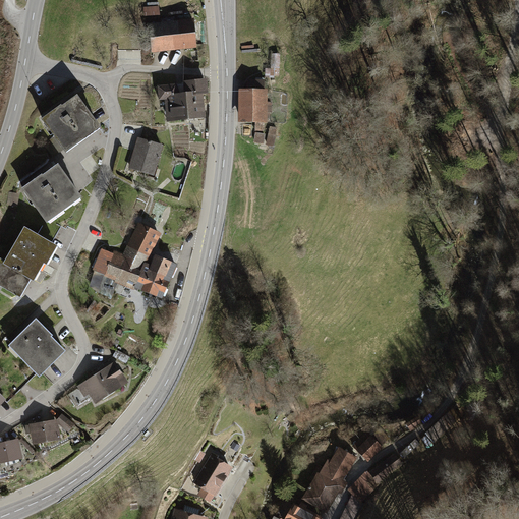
[(157,4),(141,5),(141,14),(158,13),(157,4)]
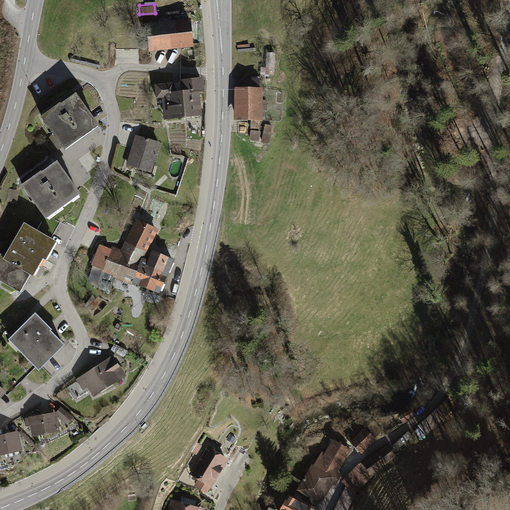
[(188,18),(145,22),(147,49),(191,45),(188,18)]
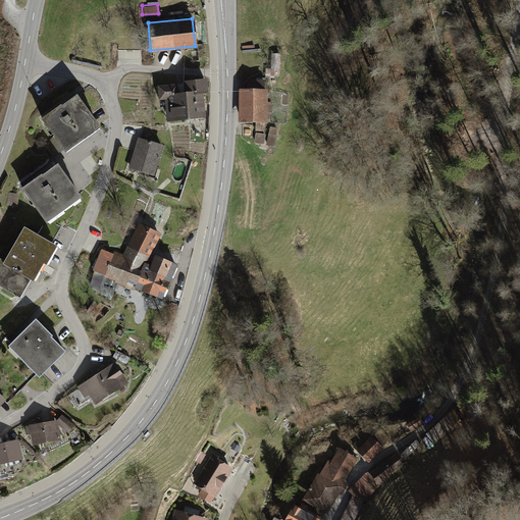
[(139,34),(116,34),(116,48),(139,48),(139,34)]
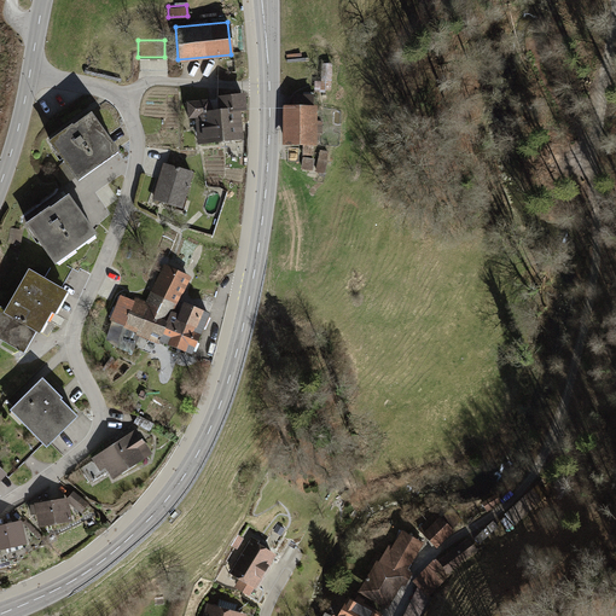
[(175,52),(175,51),(174,50),(173,48),(170,48),(169,48),(168,50),(167,51),(166,52),(166,54),(167,56),(168,57),(169,58),(170,58),(172,58),(174,58),(175,57),(175,56),(176,53),(175,52)]
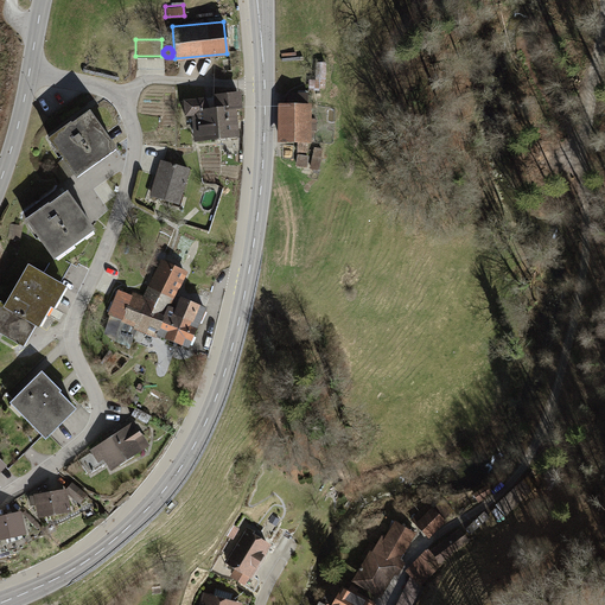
[(324,61),(313,59),(312,86),(323,87),(324,61)]
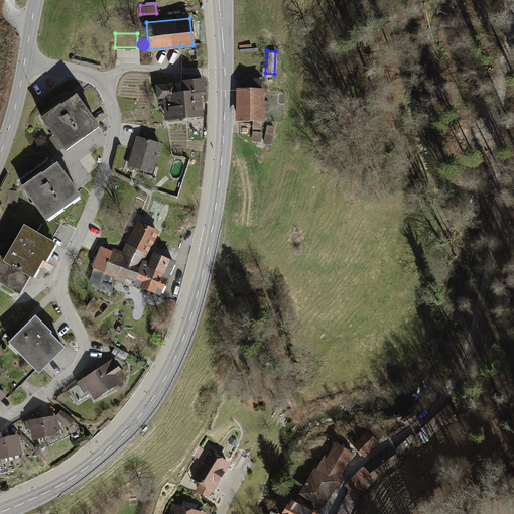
[(180,79),(181,90),(184,116),(202,115),(200,92),(205,92),(203,77),(189,78),(180,79)]
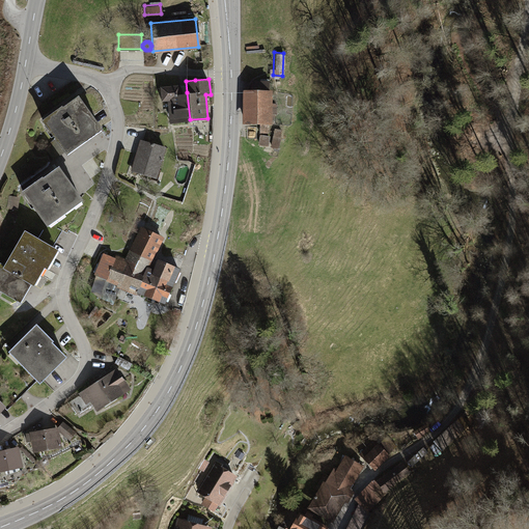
[(268,80),(251,80),(250,90),(242,89),(242,122),(271,123),(271,89),(268,89),(268,80)]
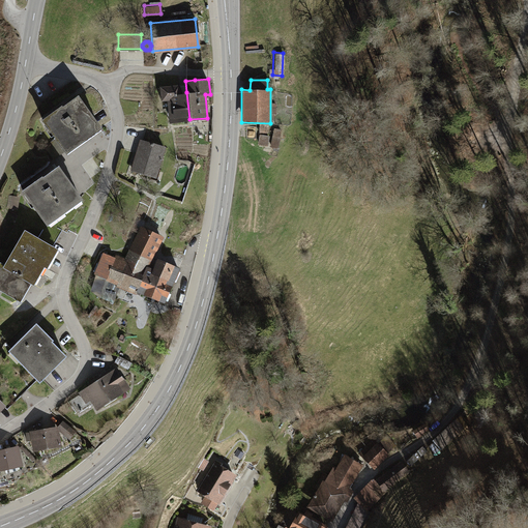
[(186,92),(179,93),(177,83),(168,84),(158,85),(159,99),(166,98),(168,121),(189,119),(186,92)]
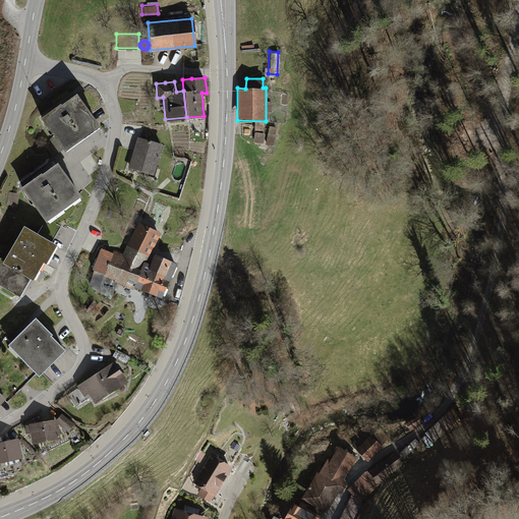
[(61,103),(42,117),(54,133),(63,147),(66,151),(102,124),(77,93),(62,104),(61,103)]
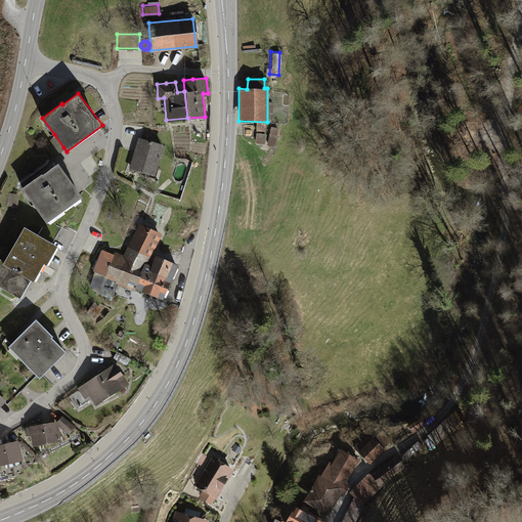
[(255,132),(253,141),(263,143),(264,133),(255,132)]
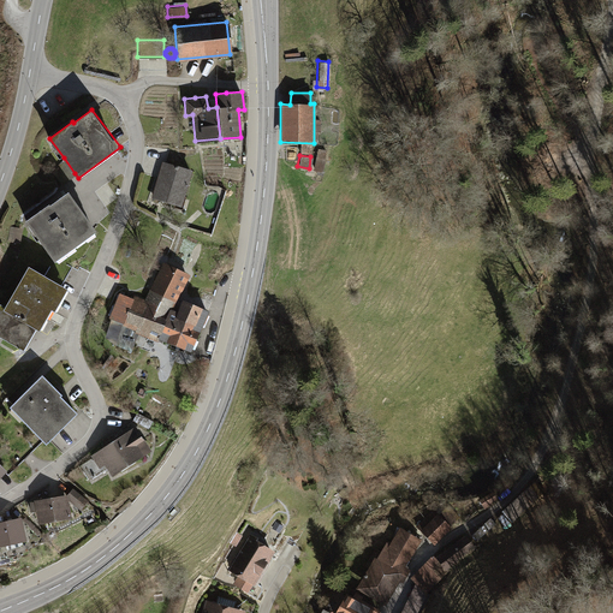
[(75,173),(64,158),(49,168),(60,183),(75,173)]
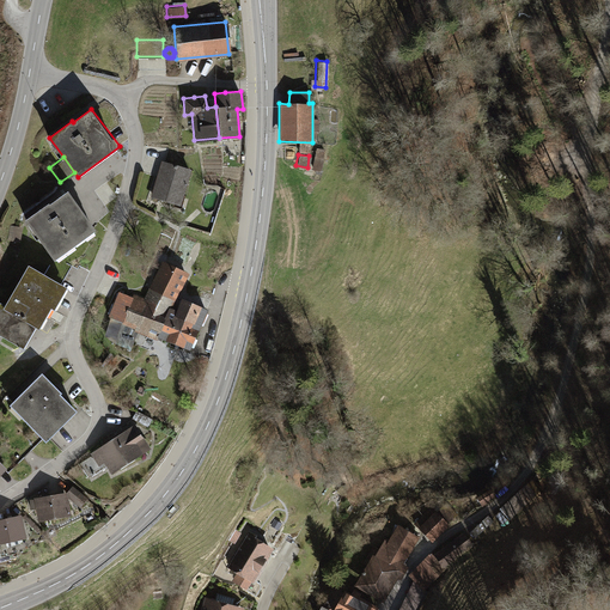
[(322,158),(312,157),(311,169),(319,170),(322,158)]
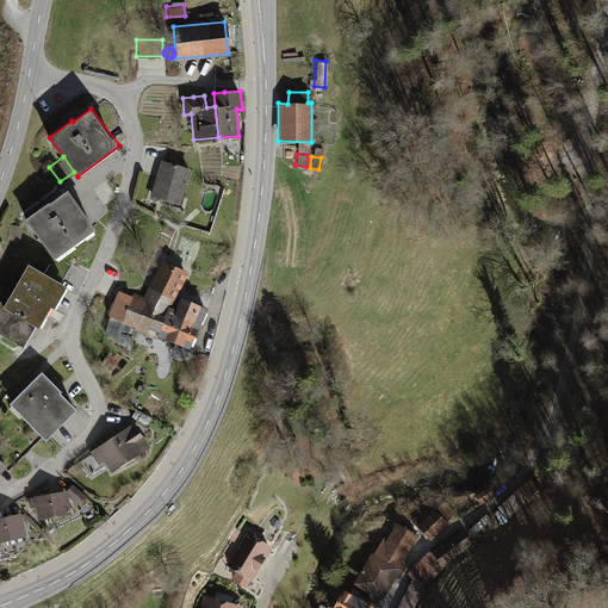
[(190,168),(160,160),(149,196),(179,204),(190,168)]
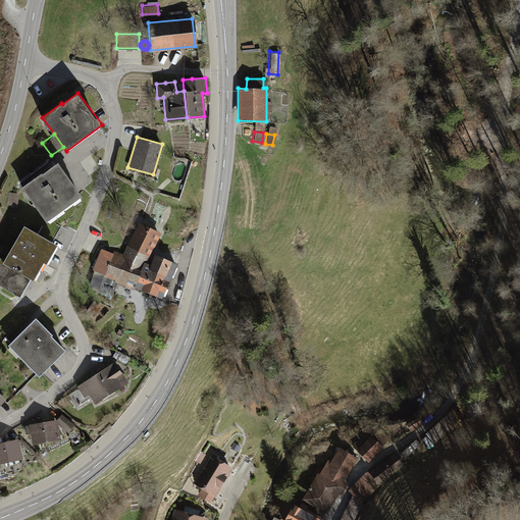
[(83,196),(59,162),(43,173),(42,172),(22,187),(45,218),(47,221),(50,219),(83,196)]
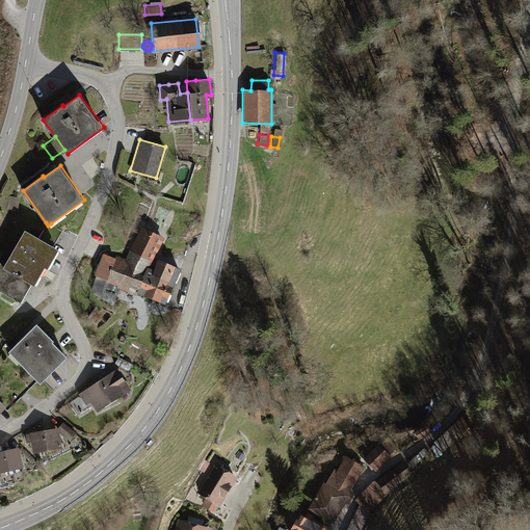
[(7,194),(5,207),(17,209),(19,196),(7,194)]
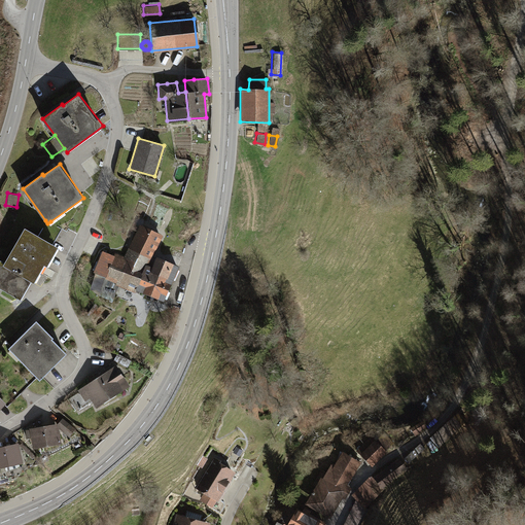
[(47,223),(45,220),(37,234),(51,242),(61,228),(50,221),(47,223)]
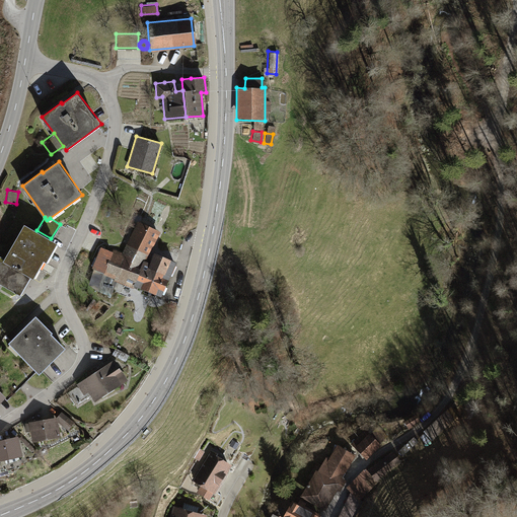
[(114,253),(100,247),(91,267),(104,272),(97,289),(109,295),(116,281),(134,289),(135,287),(163,299),(168,289),(172,278),(180,261),(153,248),(157,238),(160,231),(137,221),(122,254),(115,250),(114,253)]
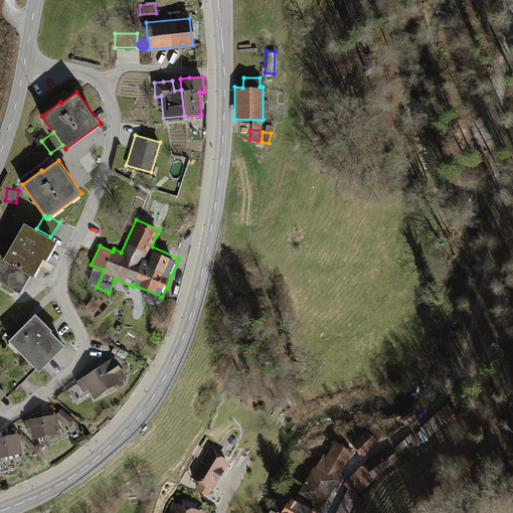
[(36,228),(24,222),(4,257),(0,254),(0,281),(20,293),(30,275),(33,277),(43,259),(46,261),(58,241),(50,236),(36,228)]
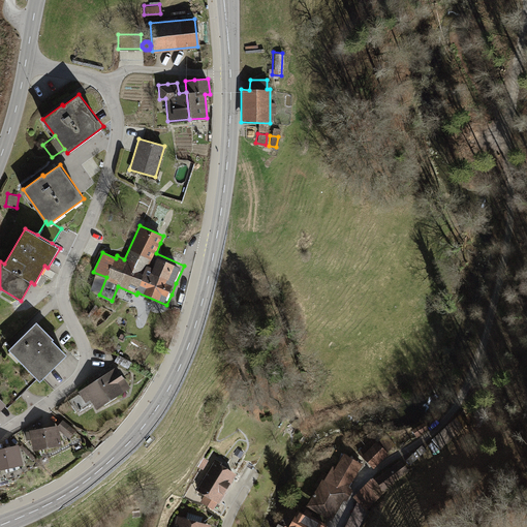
[(54,339),(36,321),(8,349),(36,377),(40,381),(66,354),(52,340),(54,339)]
